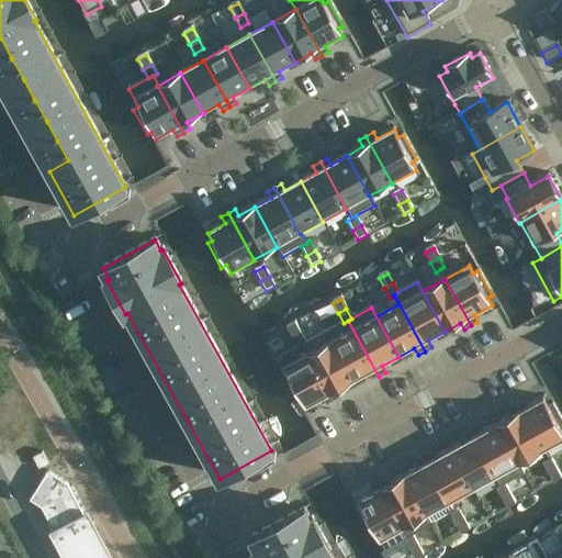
[(348,321),(344,323),(325,333),(352,383),(369,374),(372,380),(379,377),(348,321)]
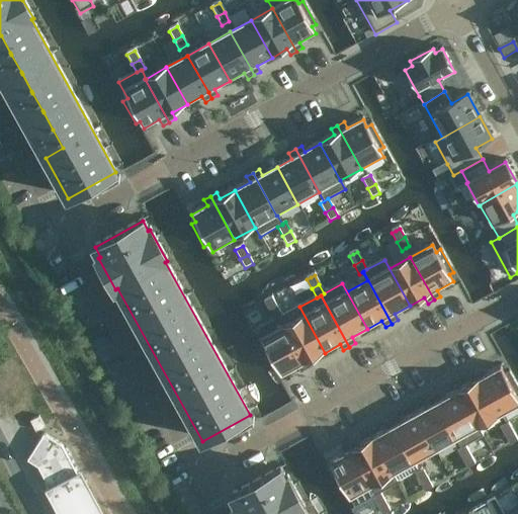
[(277,308),(272,298),(268,301),(264,303),(269,312),(277,308)]
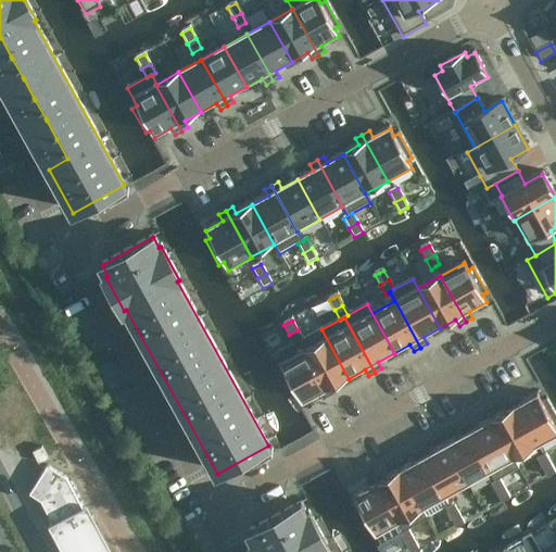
[(303,340),(299,342),(303,351),(329,398),(336,394),(332,388),(349,379),(321,329),(303,340)]
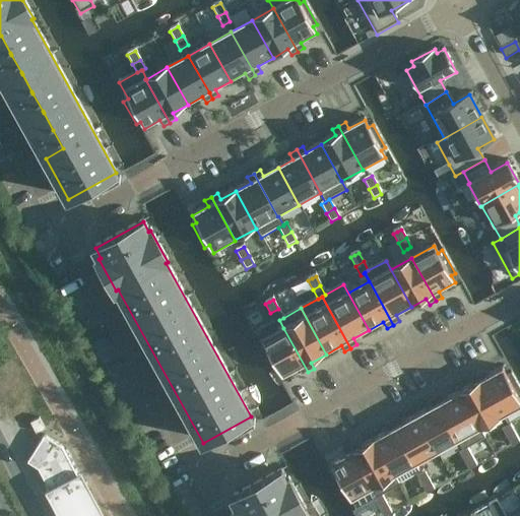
[(283,318),(278,309),(270,313),(275,322),(279,320),(283,318)]
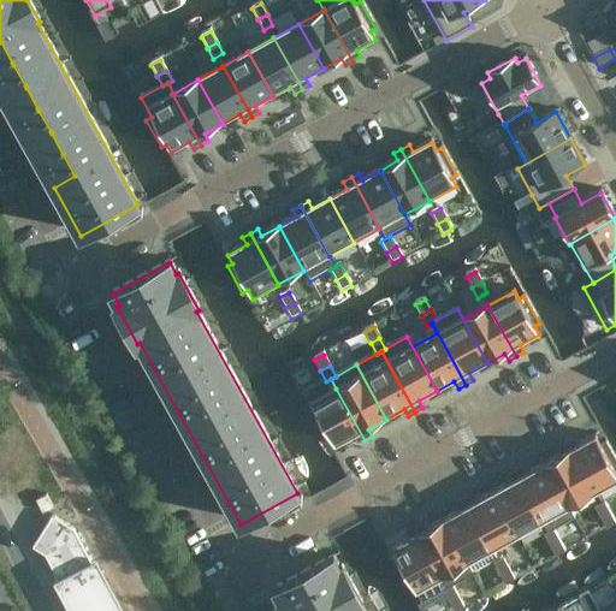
[(326,381),(304,393),(311,403),(314,411),(309,415),(325,442),(330,439),(335,448),(353,438),(357,445),(365,440),(336,389),(331,379),(326,381)]
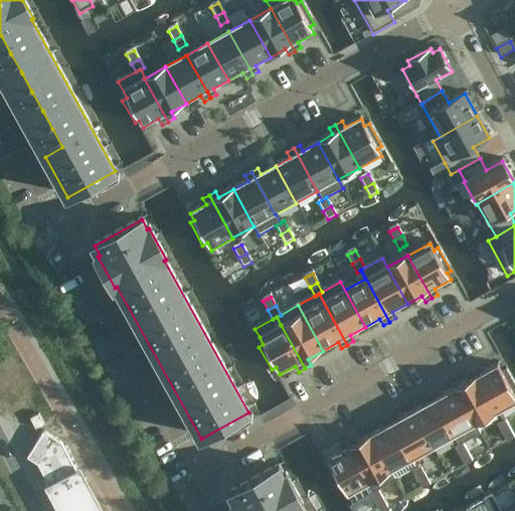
[(482,374),(479,368),(472,372),(496,414),(514,403),(514,396),(514,395),(514,394),(514,386),(506,370),(501,372),(497,365),(482,374)]
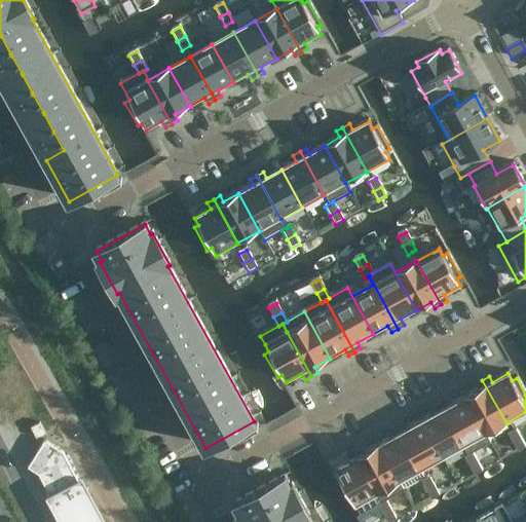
[(506,423),(482,380),(476,383),(479,389),(464,398),(490,444),(486,435),(506,423)]
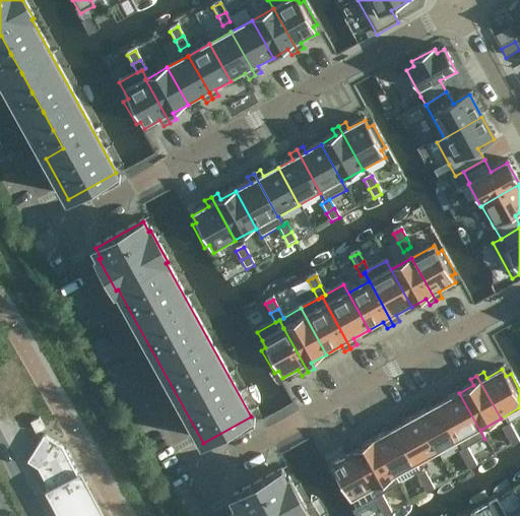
[(484,439),(459,393),(444,401),(441,395),(434,399),(463,451),(467,449),(484,439)]
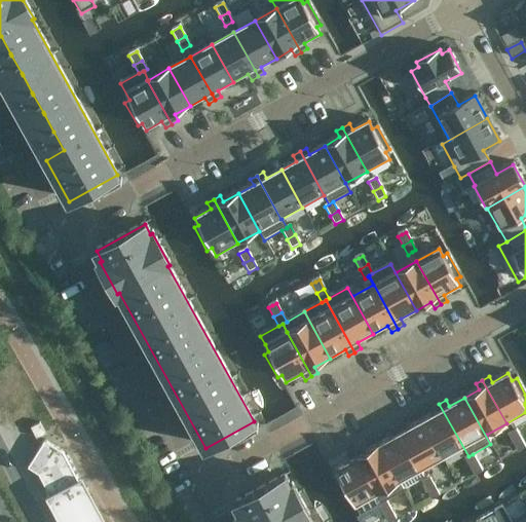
[(468,456),(439,404),(433,407),(436,413),(421,421),(442,459),(463,448),(467,456),(468,456)]
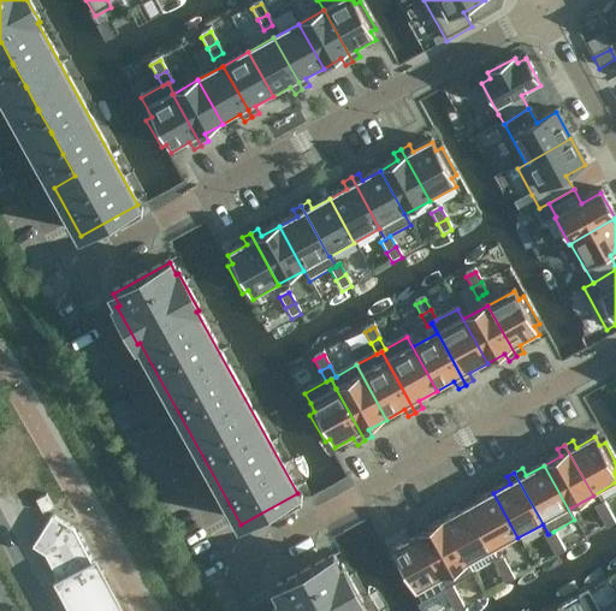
[(517,538),(493,493),(475,503),(472,497),(463,500),(492,552),(517,538)]
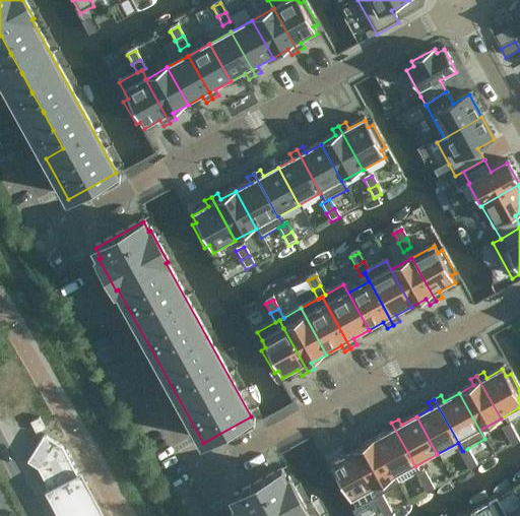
[(415,466),(391,423),(385,427),(388,433),(374,441),(399,487),(395,477),(415,466)]
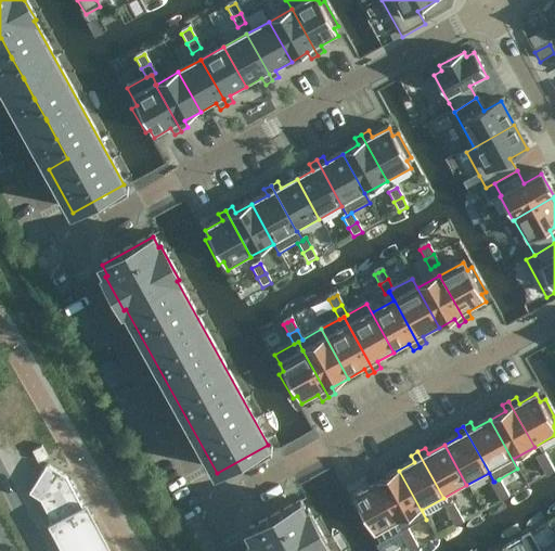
[(540,457),(536,459),(541,469),(550,464),(544,455),(540,457)]
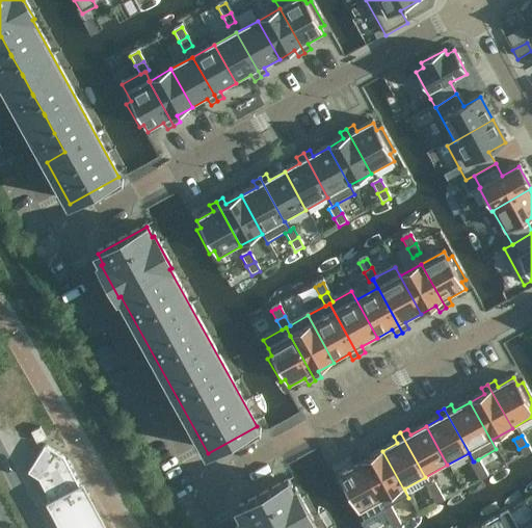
[(527,445),(519,449),(524,458),(528,455),(531,453),(527,445)]
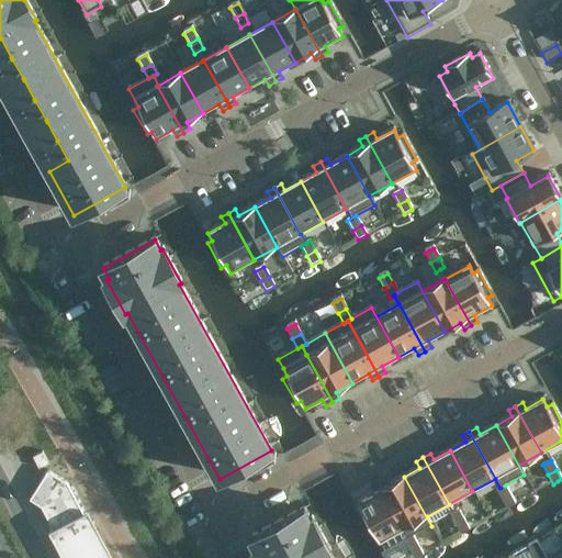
[(55,534),(85,519),(67,484),(47,473),(30,502),(41,509),(55,534)]
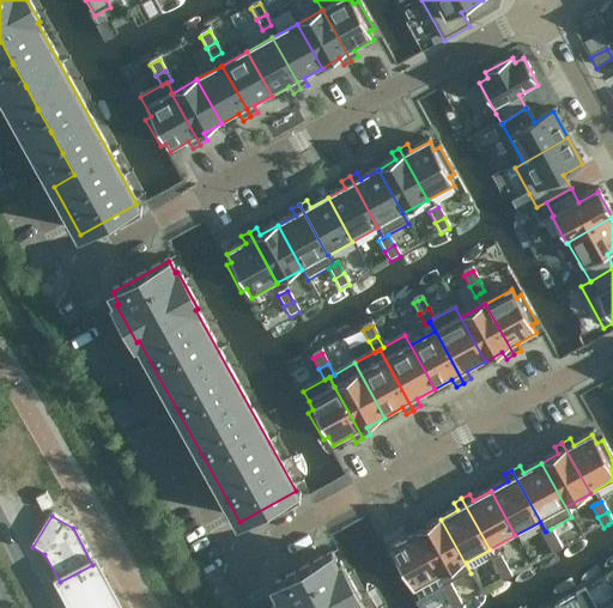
[(471,573),(441,520),(423,529),(419,522),(411,526),(445,588),(450,584),(471,573)]
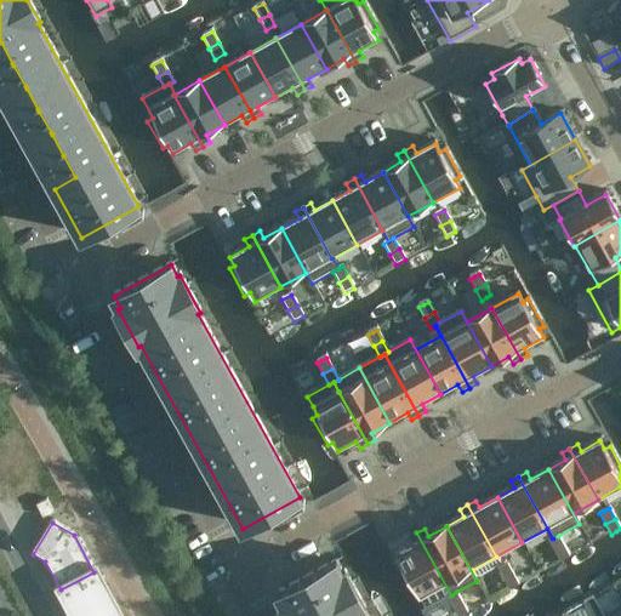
[(451,595),(416,532),(409,537),(412,545),(394,554),(399,563),(394,566),(409,593),(414,591),(419,599),(420,599),(425,610),(446,598),(451,595)]
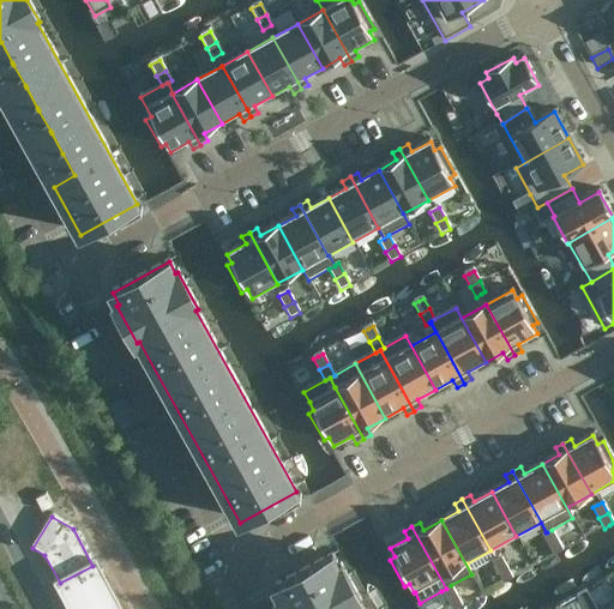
[(546,532),(542,535),(548,546),(558,541),(552,530),(547,532),(546,532)]
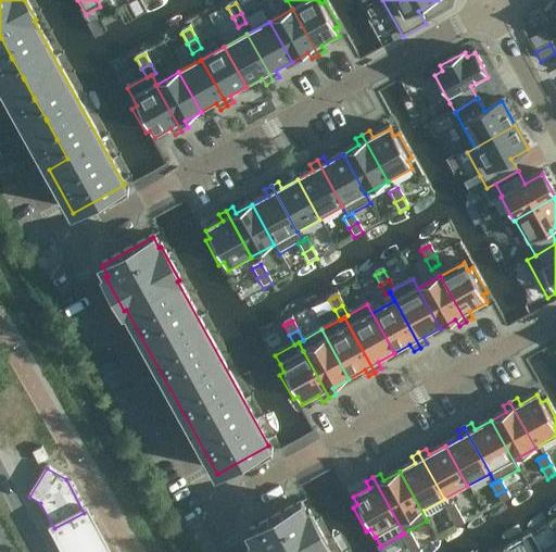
[(505,490),(496,494),(502,504),(506,502),(509,500),(505,490)]
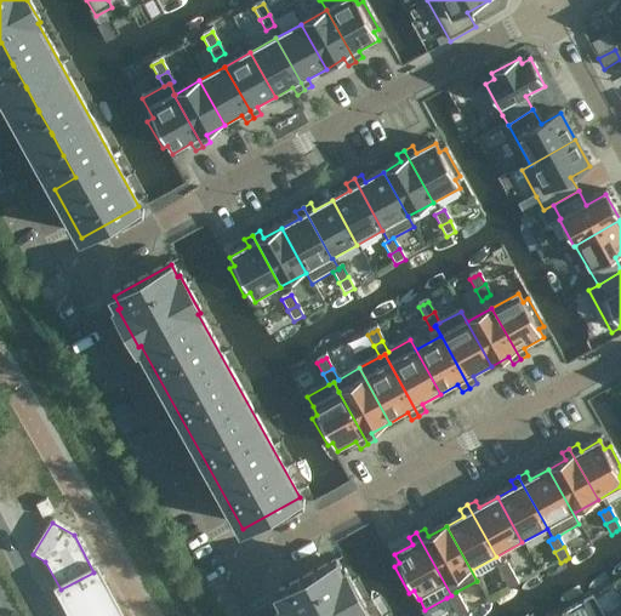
[(285,605),(283,606),(288,615),(365,615),(363,611),(365,610),(345,572),(342,574),(336,563),(279,594),(285,605)]
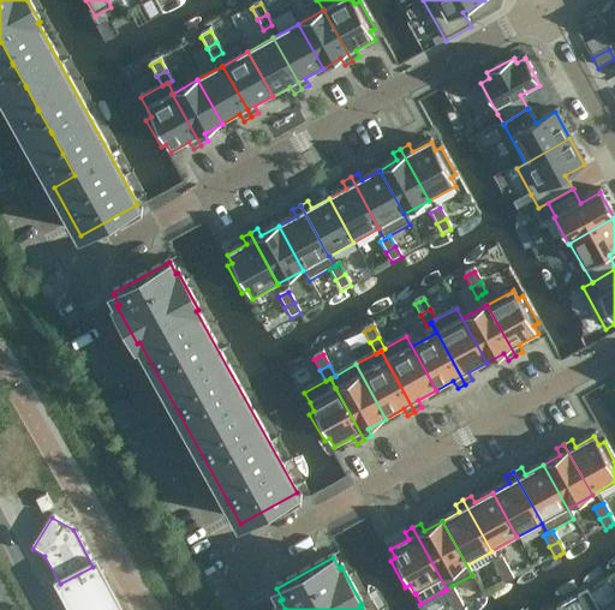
[(123,609),(96,558),(53,581),(65,604),(67,609),(123,609)]
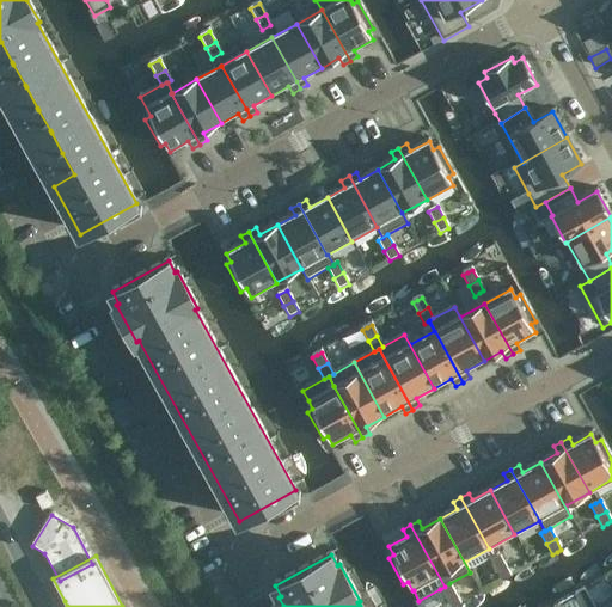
[(495,558),(490,560),(496,571),(506,566),(500,556),(495,558)]
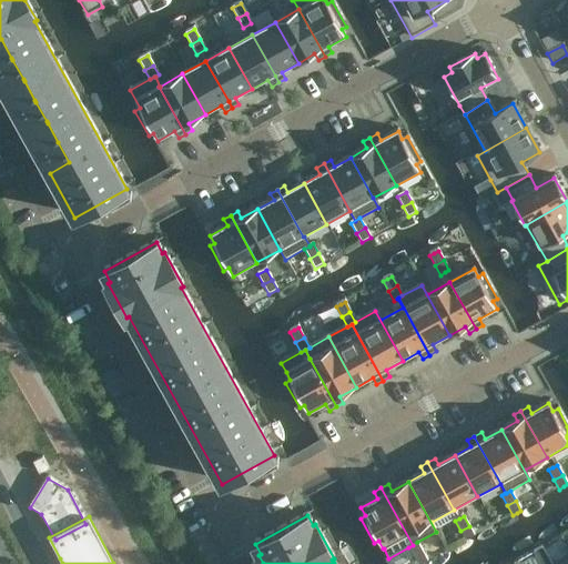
[(469,526),(460,531),(466,541),(470,539),(474,536),(469,526)]
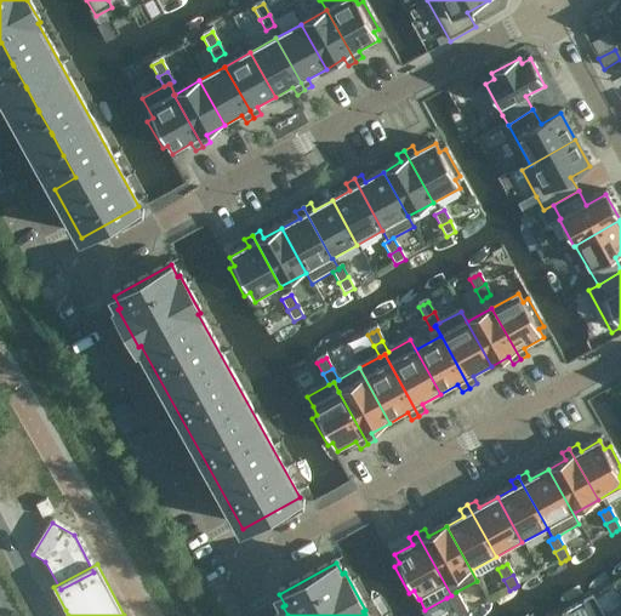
[(451,595),(446,598),(453,609),(462,603),(456,592),(451,595)]
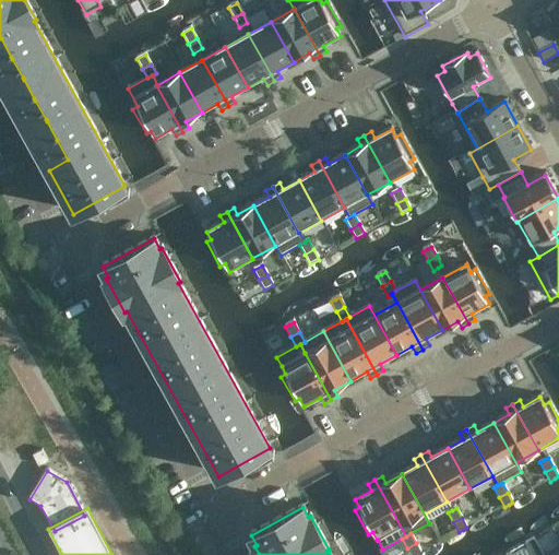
[(530,542),(525,544),(531,554),(538,550),(533,540),(530,542)]
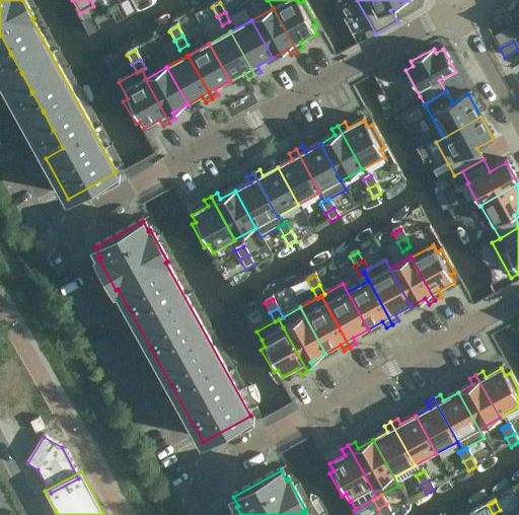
[(386,504),(378,509),(381,514),(389,514),(390,513),(386,504)]
